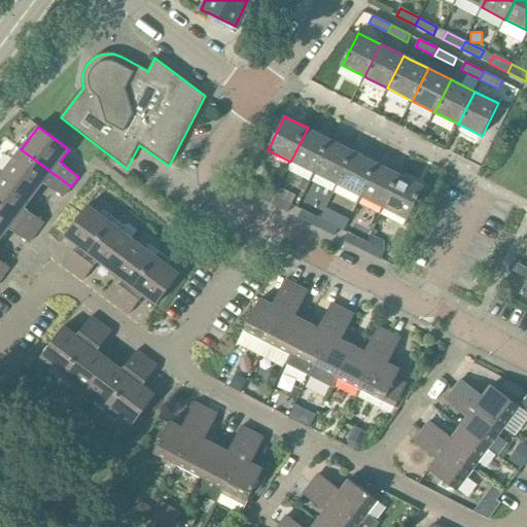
[(314,173),(330,140),(308,128),(290,162),(314,173)]
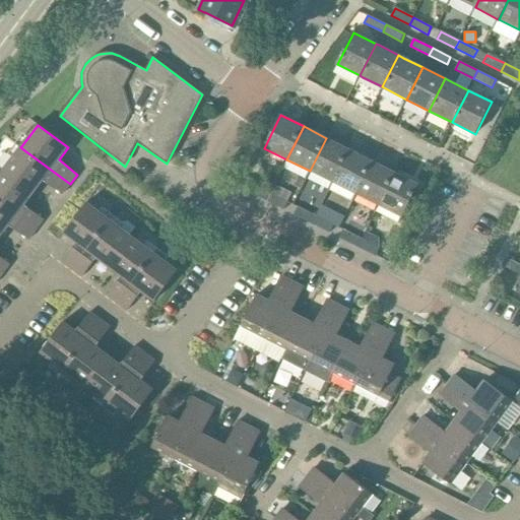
[(333,183),(349,149),(326,138),(310,171),(333,183)]
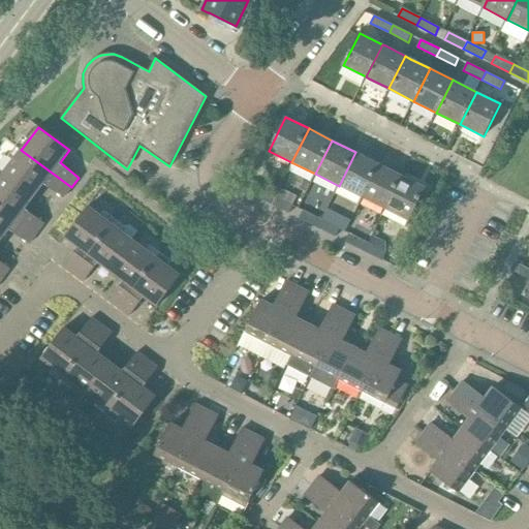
[(21,150),(4,172),(35,194),(44,183),(63,197),(71,187),(21,150)]
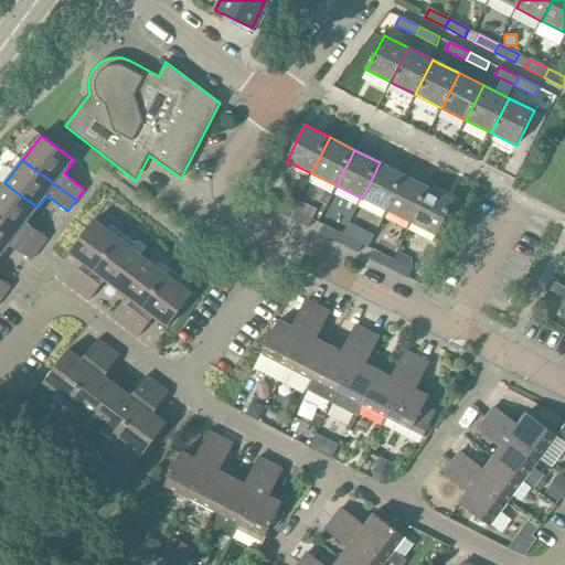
[(386,211),(404,176),(380,162),(362,199),(386,211)]
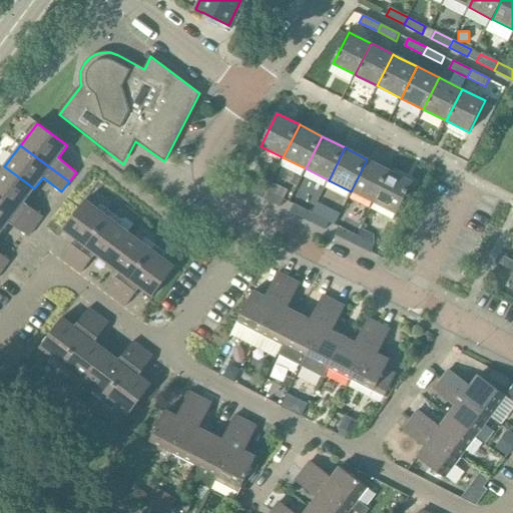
[(361,171),(351,191),(373,202),(388,171),(389,169),(367,159),(361,171)]
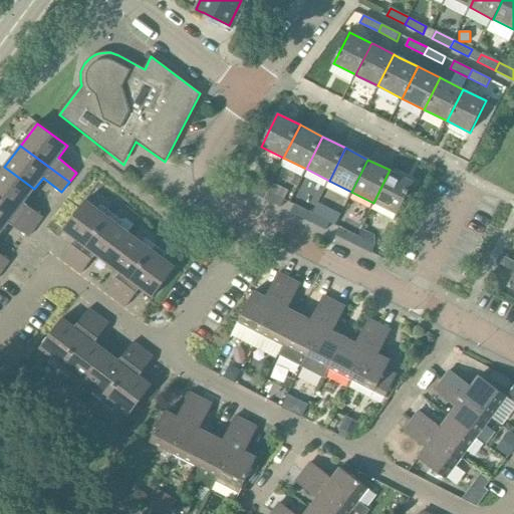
[(24,203),(34,189),(4,167),(0,172),(0,199),(36,226),(43,217),(24,203)]
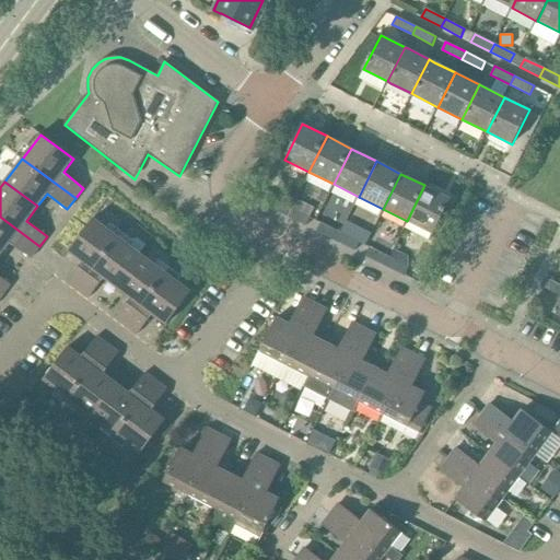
[(423,187),(407,221),(408,221),(433,234),(451,199),(426,186),(424,185),(423,187)]
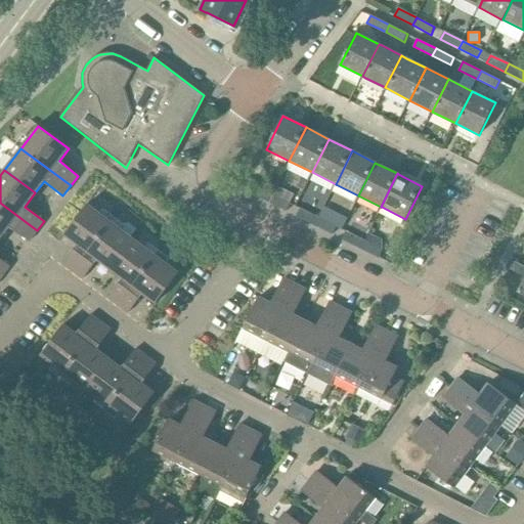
[(268,203),(272,194),(254,184),(250,193),(268,203)]
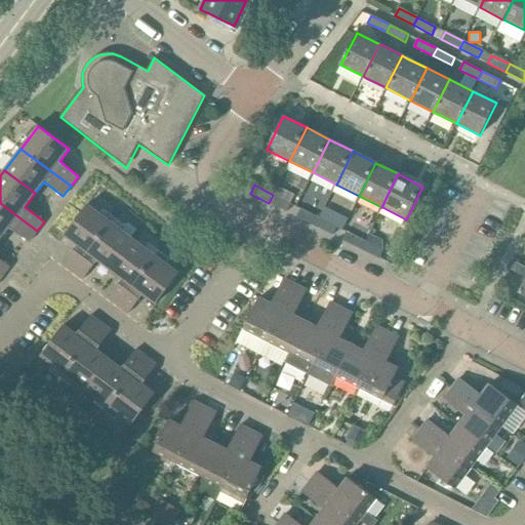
[(273,195),(269,203),(287,212),(291,204),(291,203),(294,196),(277,187),(273,195)]
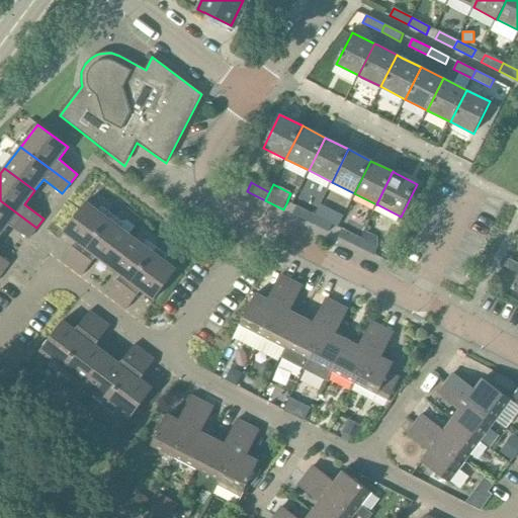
[(28,239),(36,228),(0,200),(0,236),(0,237),(9,224),(28,239)]
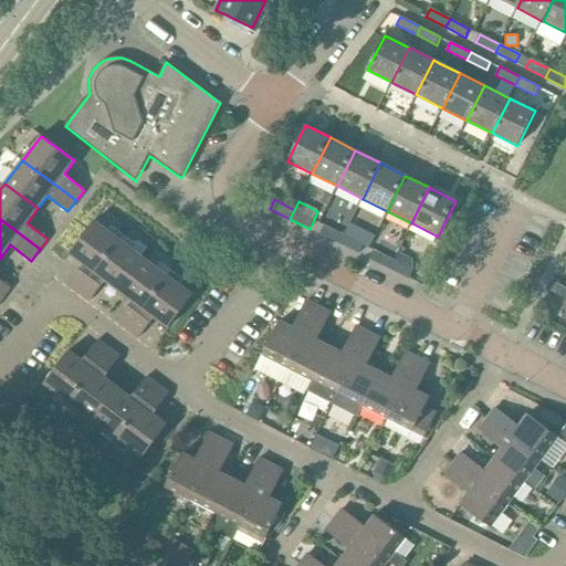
[(79,271),(69,284),(80,293),(119,239),(95,221),(70,253),(84,264),(79,271)]
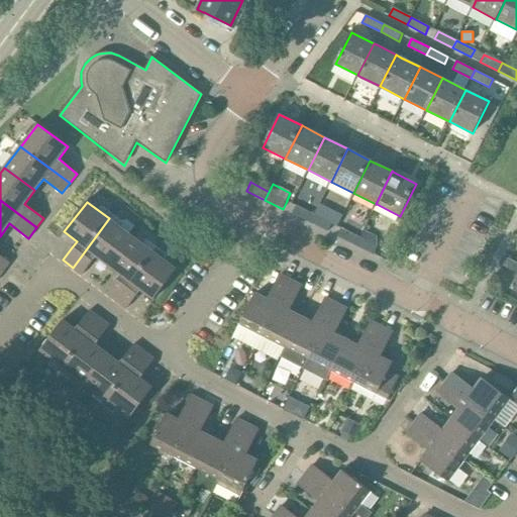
[(310,222),(314,214),(313,213),(312,214),(296,206),(293,213),(310,222)]
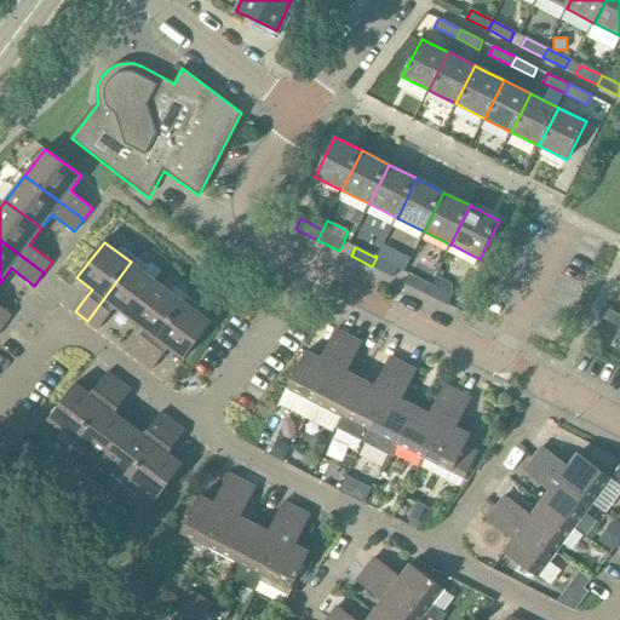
[(377,257),(372,267),(394,277),(399,268),(377,257)]
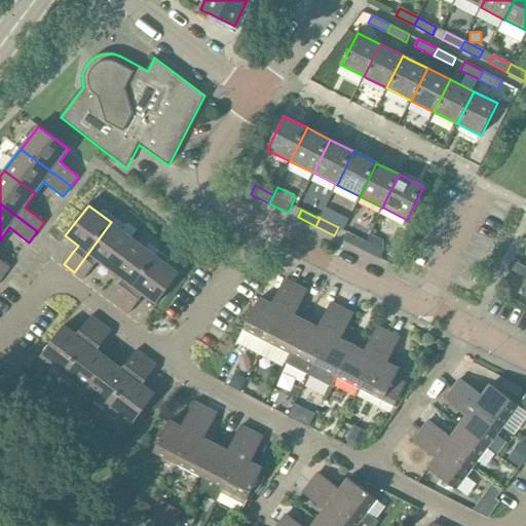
[(111,222),(74,272),(84,279),(99,260),(112,270),(135,240),(115,225),(111,222)]
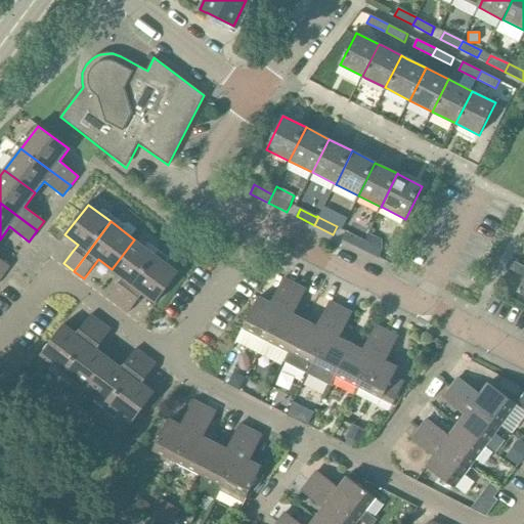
[(360,249),(364,241),(347,231),(342,239),(360,249)]
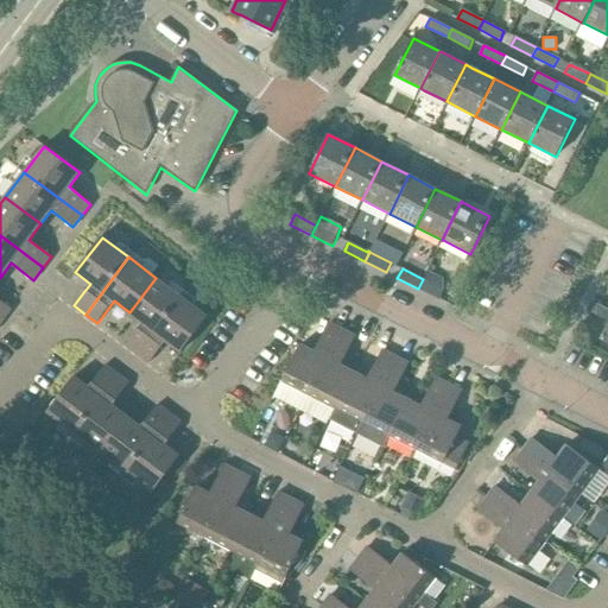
[(423,279),(418,289),(439,299),(444,290),(443,289),(442,279),(428,272),(424,279),(423,279)]
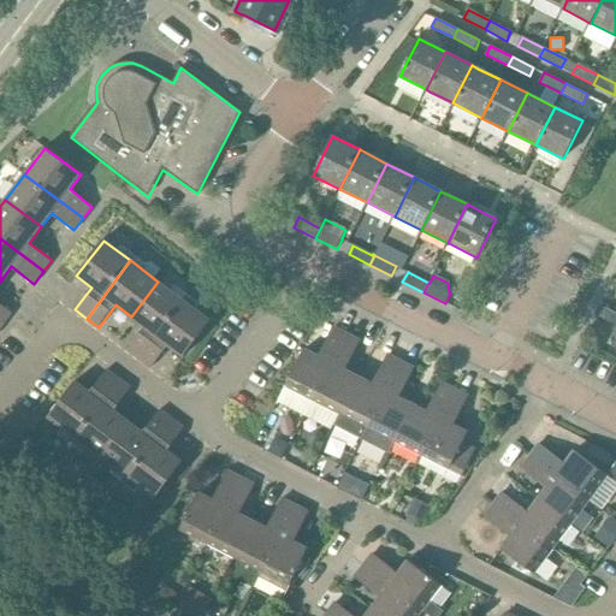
[(0,303),(0,280),(0,282),(0,280),(0,321),(4,324),(11,313),(0,303)]
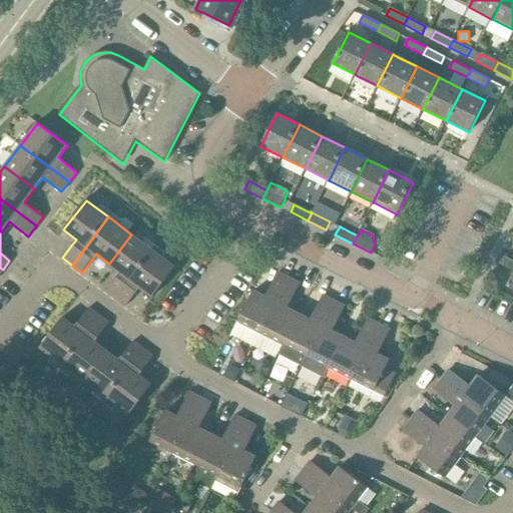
[(120,273),(106,292),(116,299),(152,249),(132,235),(131,234),(109,264),(120,273)]
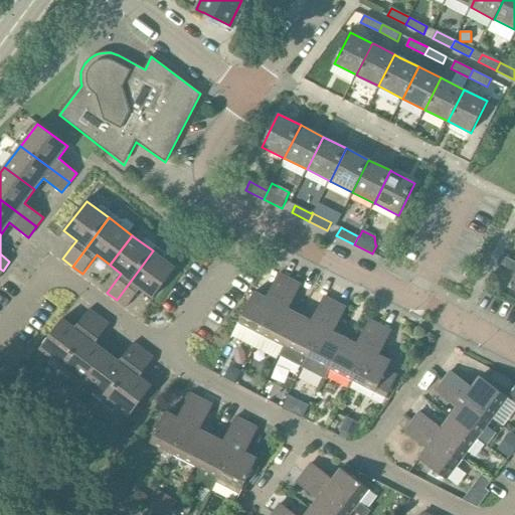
[(153,250),(117,300),(127,307),(141,288),(153,297),(176,268),(156,252),(153,250)]
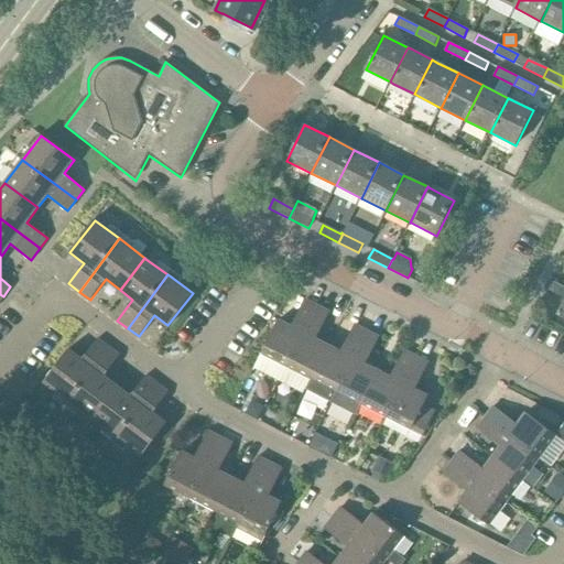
[(563,286),(554,282),(554,293),(563,297),(563,302),(557,315),(563,317),(563,286)]
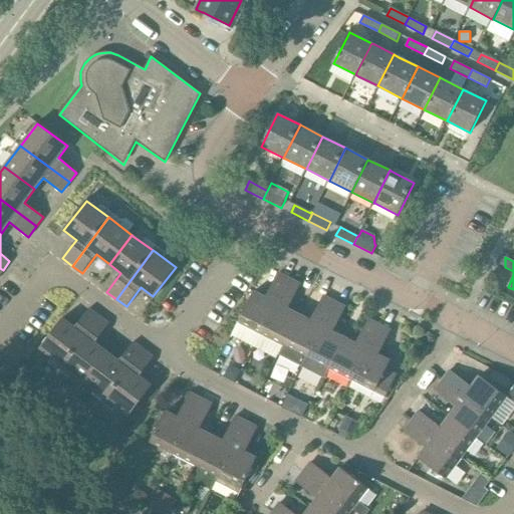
[(254,291),(238,323),(260,334),(288,278),(278,273),(266,297),(254,291)]
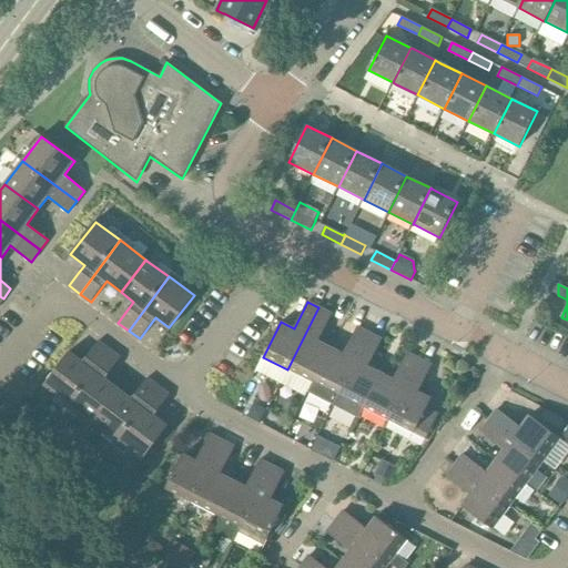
[(318,307),(287,369),(290,371),(312,382),(330,347),(318,342),(332,315),(321,308),(318,307)]
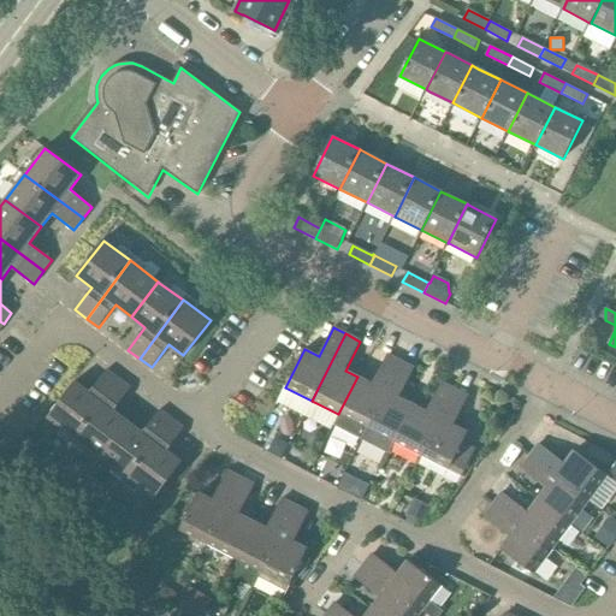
[(339,415),(333,426),(335,426),(361,439),(401,362),(388,355),(375,379),(373,384),(360,378),(357,377),(338,414),(339,415)]
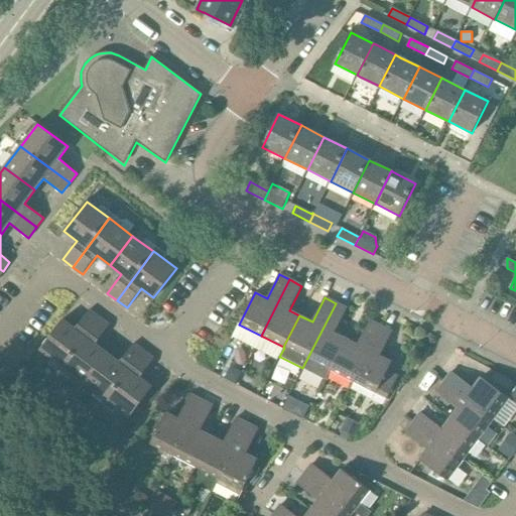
[(331,371),(347,340),(335,334),(347,308),(336,303),(302,368),(326,380),(331,371)]
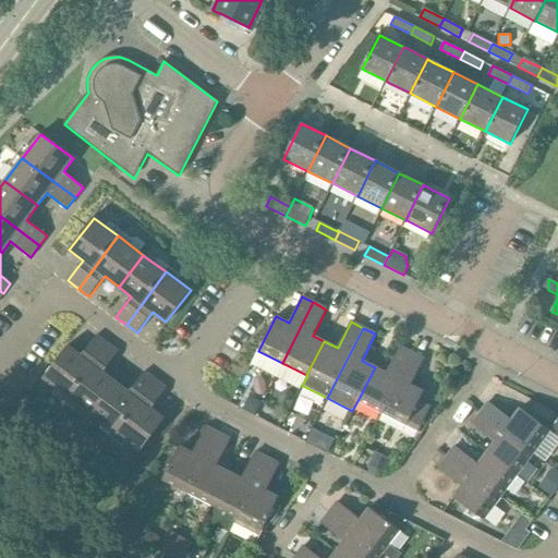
[(70,397),(109,343),(97,335),(82,355),(69,346),(44,377),(70,397)]
